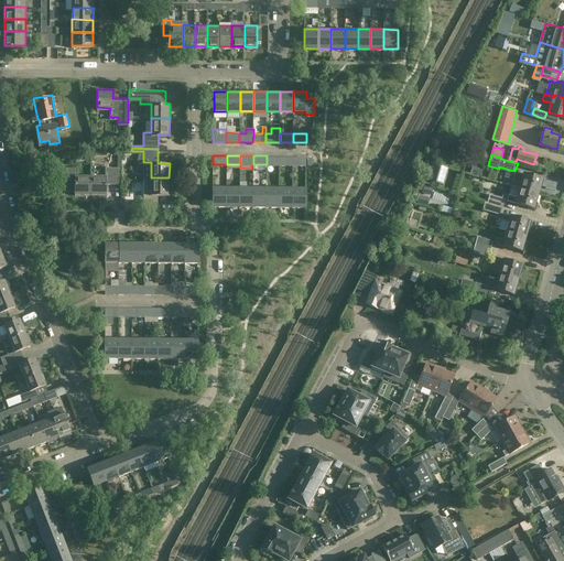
[(280,155),(267,155),(267,164),(280,164),(280,155)]
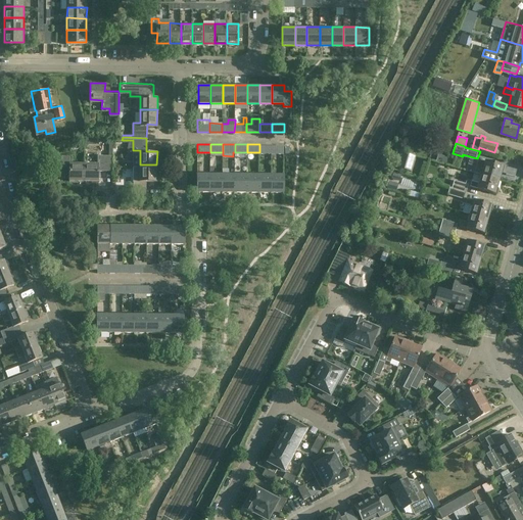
[(259,144),(259,152),(272,153),(272,144),(259,144)]
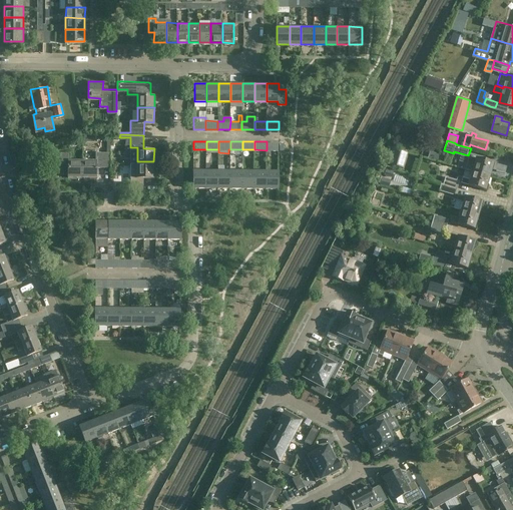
[(267,141),(267,150),(278,150),(279,141),(267,141)]
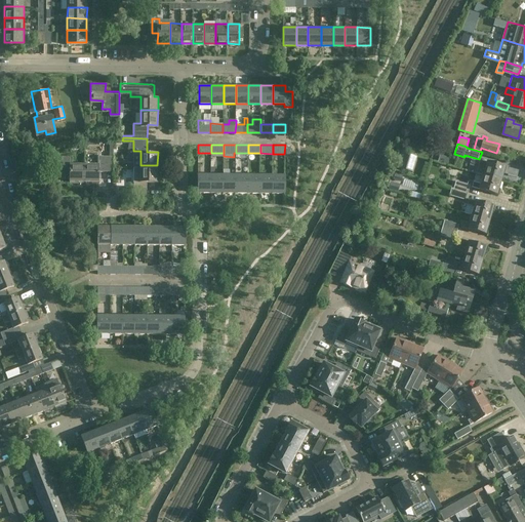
[(413,170),(417,155),(403,151),(398,166),(413,170)]
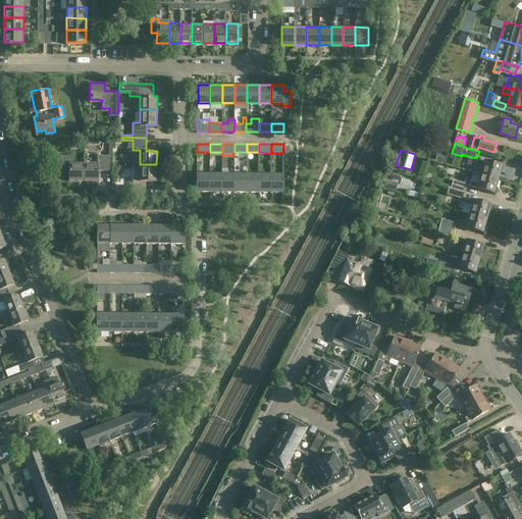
[(85,178),(85,162),(69,161),(70,153),(57,153),(57,168),(69,168),(69,178),(85,178)]
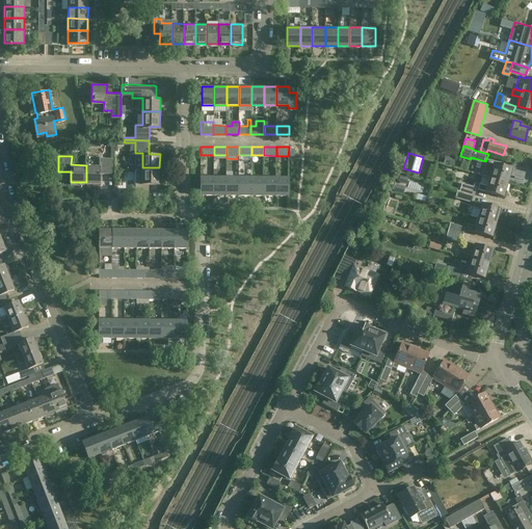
[(86,165),(86,182),(100,182),(100,172),(114,172),(114,156),(100,156),(100,165),(86,165)]
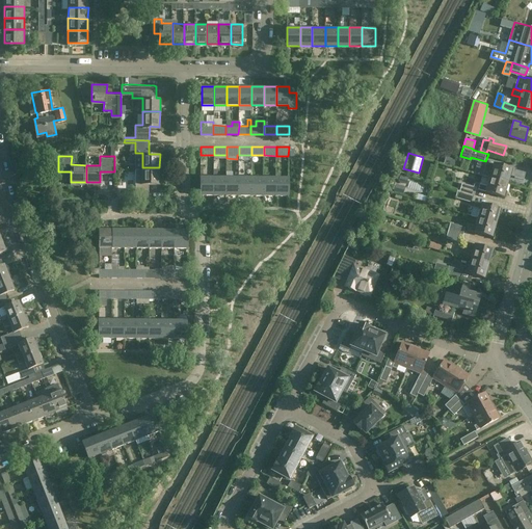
[(489,175),(508,181),(512,168),(486,161),(484,166),(491,168),(489,175)]
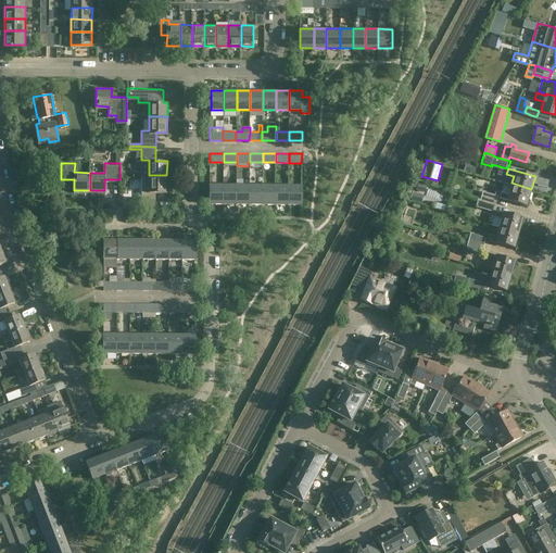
[(166,175),(149,175),(149,190),(141,190),(141,196),(127,196),(127,204),(155,204),(155,191),(166,191),(166,175)]
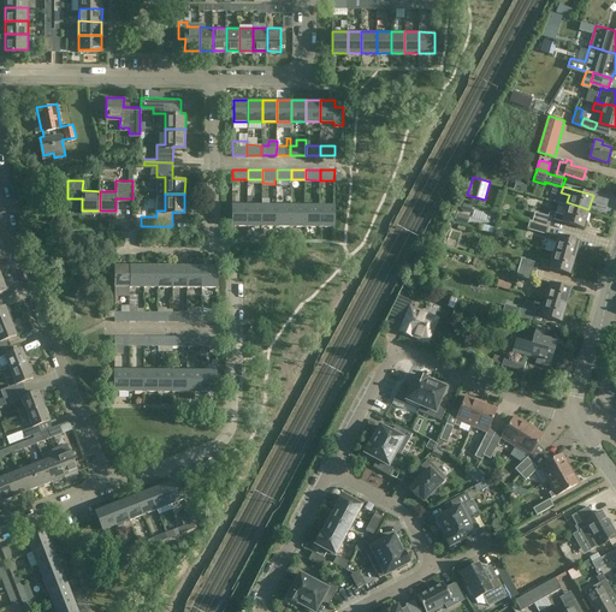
[(463,198),(462,206),(461,207),(471,211),(473,201),(463,198)]
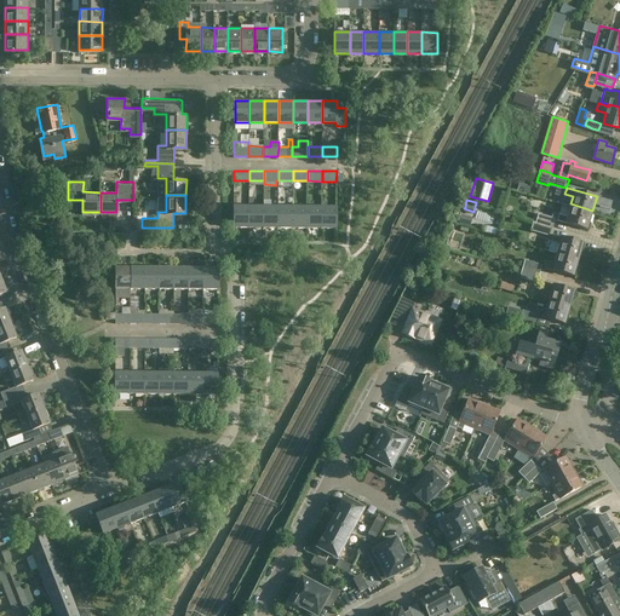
[(592,211),(570,203),(567,216),(558,213),(557,220),(587,229),(592,211)]
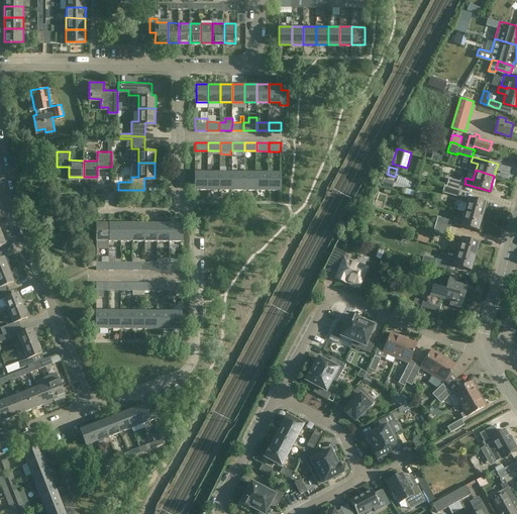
[(207,190),(207,172),(195,172),(195,190),(207,190)]
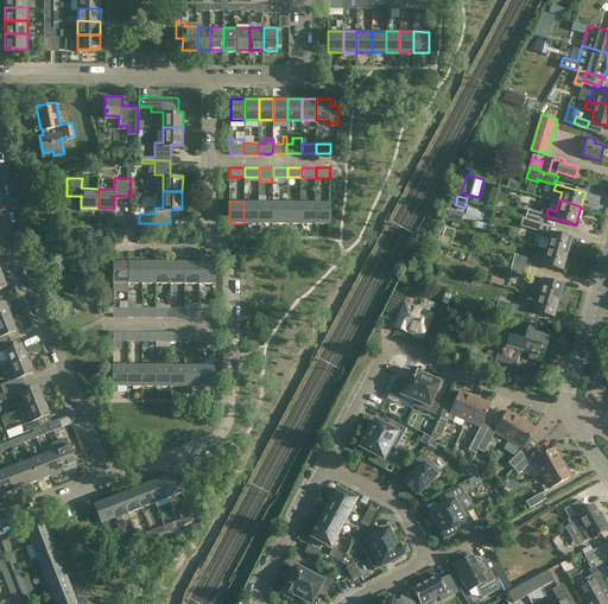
[(259,202),(244,202),(244,223),(258,223),(259,202)]
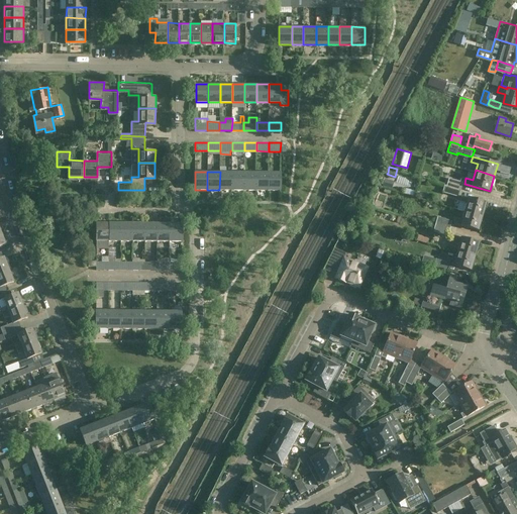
[(220,172),(219,190),(232,190),(232,172),(220,172)]
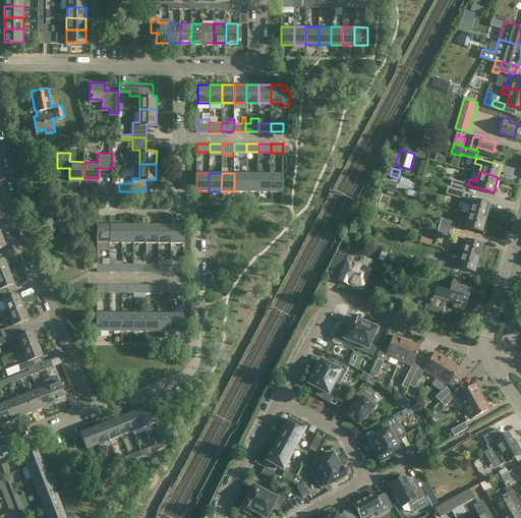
[(234,173),(234,191),(245,191),(245,173),(234,173)]
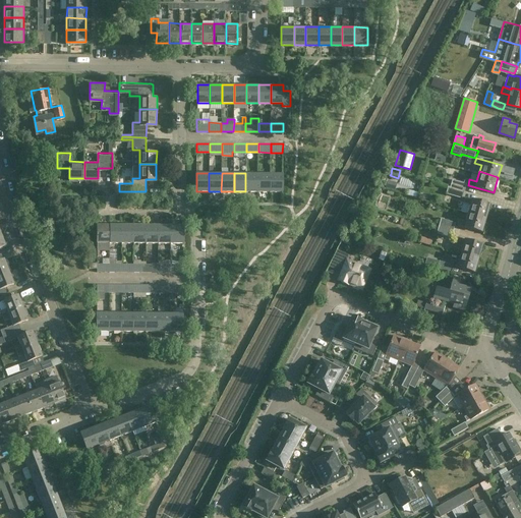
[(245,173),(245,191),(257,191),(258,173),(245,173)]
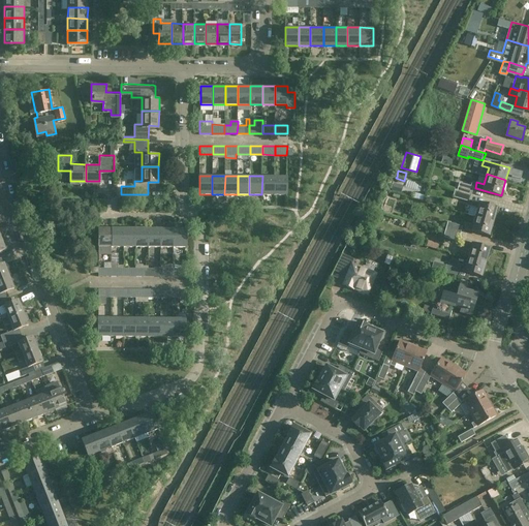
[(262,176),(261,194),(274,194),(275,176),(262,176)]
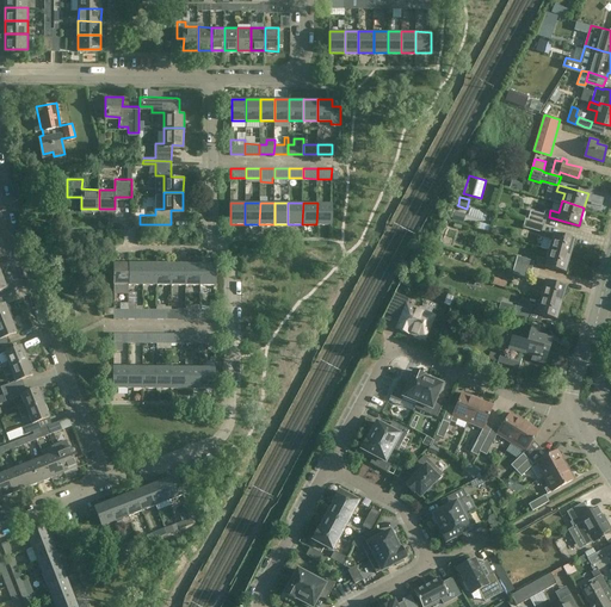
[(318,203),(316,224),(332,224),(332,203),(318,203)]
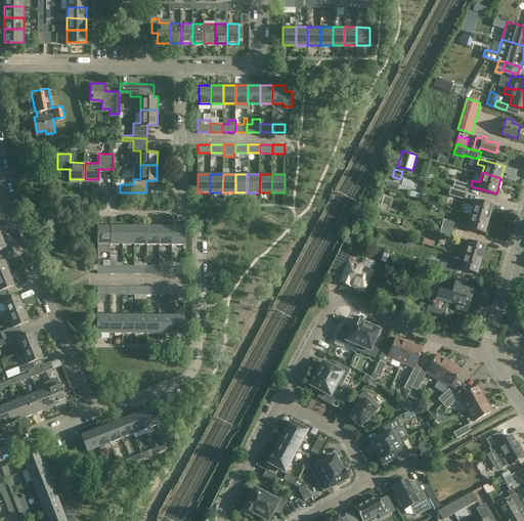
[(455,178),(453,185),(468,189),(470,182),(455,178)]
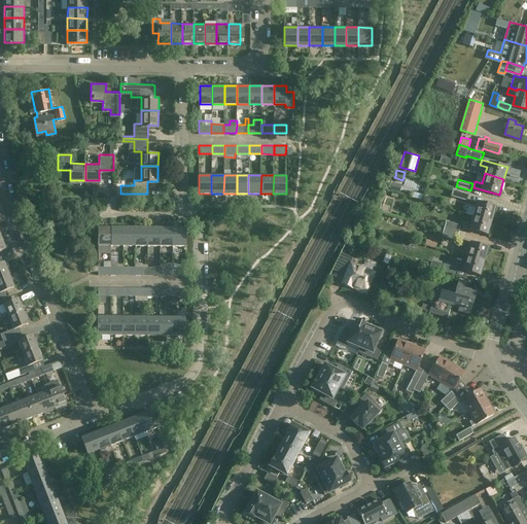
[(392,180),(390,187),(398,190),(401,182),(392,180)]
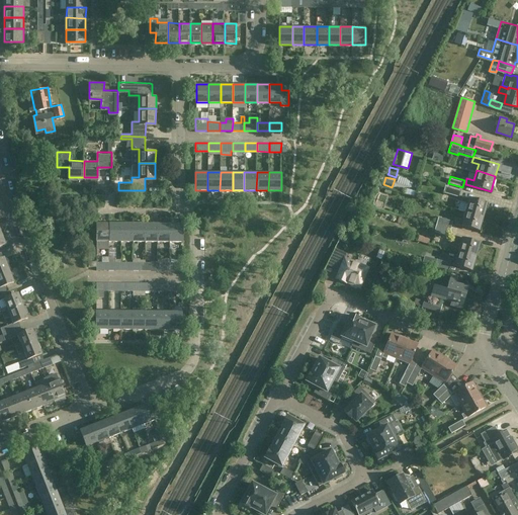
[(462,187),(448,183),(448,184),(446,184),(444,191),(460,195),(462,187)]
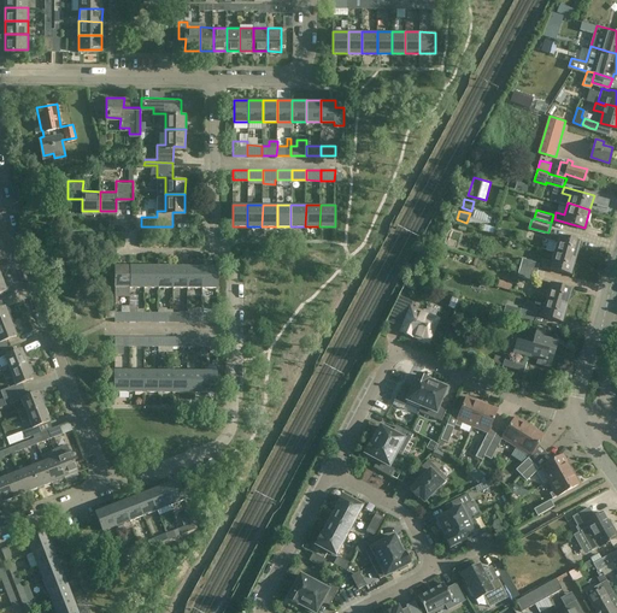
[(554,249),(576,257),(581,242),(551,233),(546,248),(554,251),(554,249)]
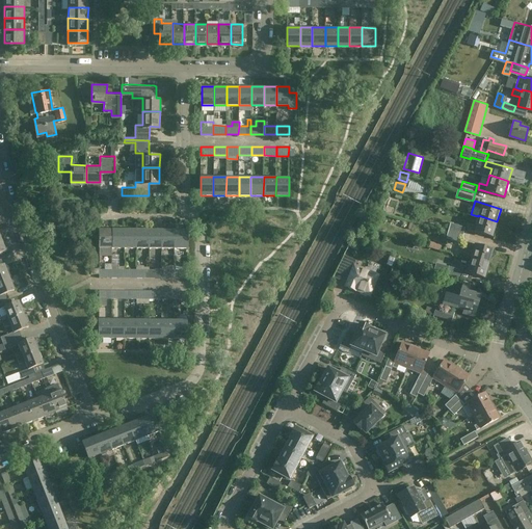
[(272,219),(272,211),(257,211),(258,220),(272,219)]
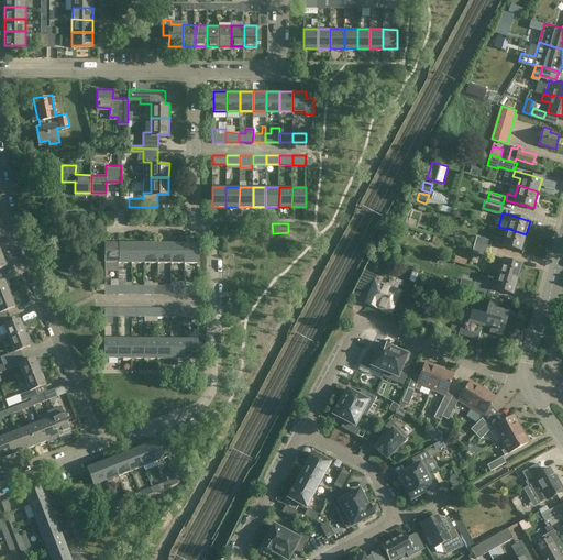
[(506,228),(506,229),(503,239),(495,237),(494,242),(521,250),(526,234),(506,228)]
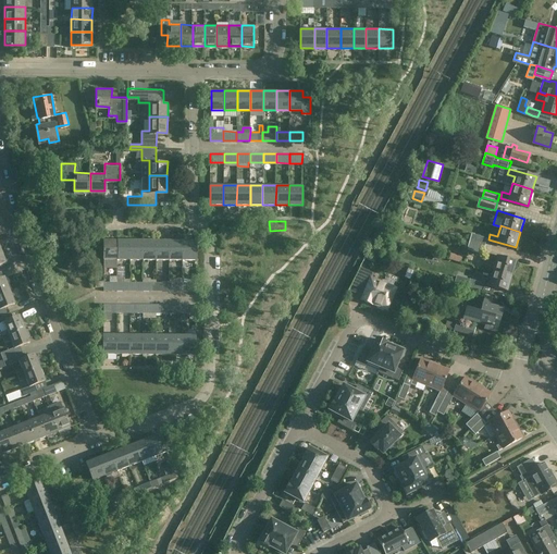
[(469,239),(485,244),(487,236),(471,232),(469,239)]
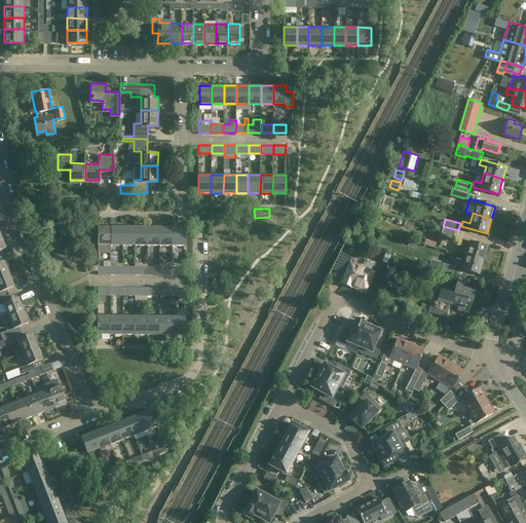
[(110,245),(111,226),(98,226),(98,244),(110,245)]
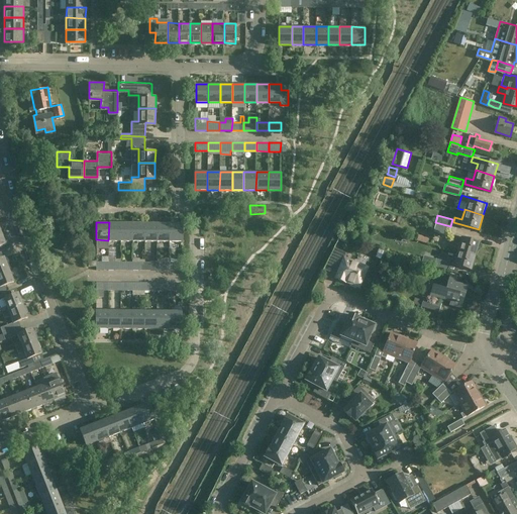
[(109,222),(108,240),(120,240),(121,222),(109,222)]
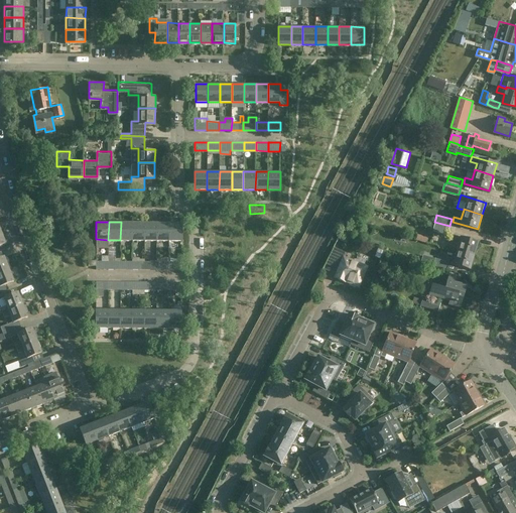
[(133,222),(121,222),(120,240),(133,240),(133,222)]
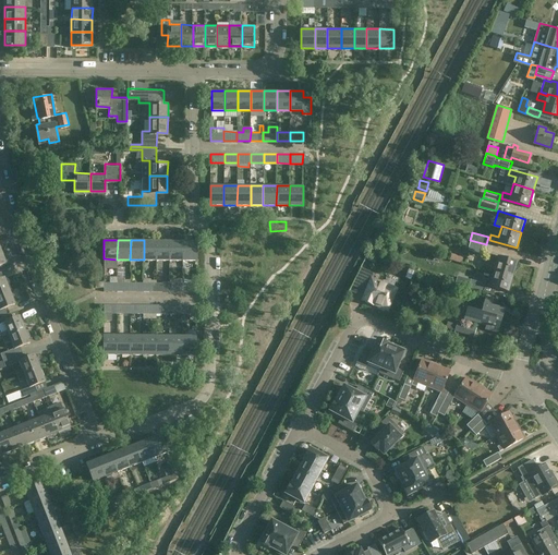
[(157,240),(144,240),(144,260),(157,260),(157,240)]
